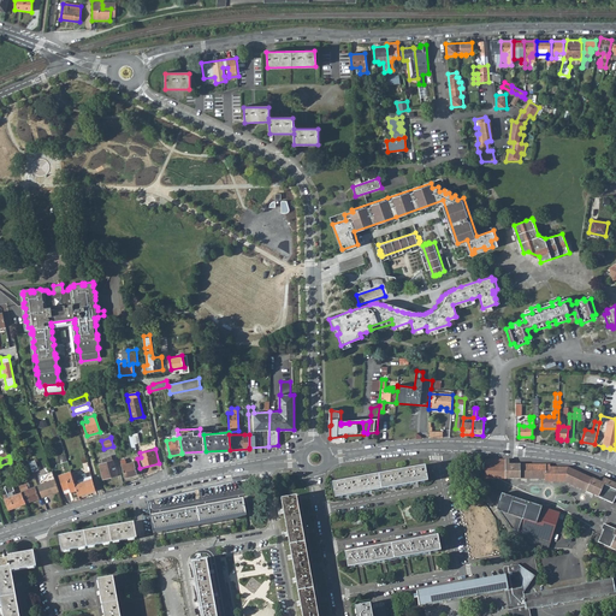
[(107,458),(108,462),(102,463),(100,465),(102,477),(111,475),(111,477),(117,475),(112,456),(107,457),(107,458)]
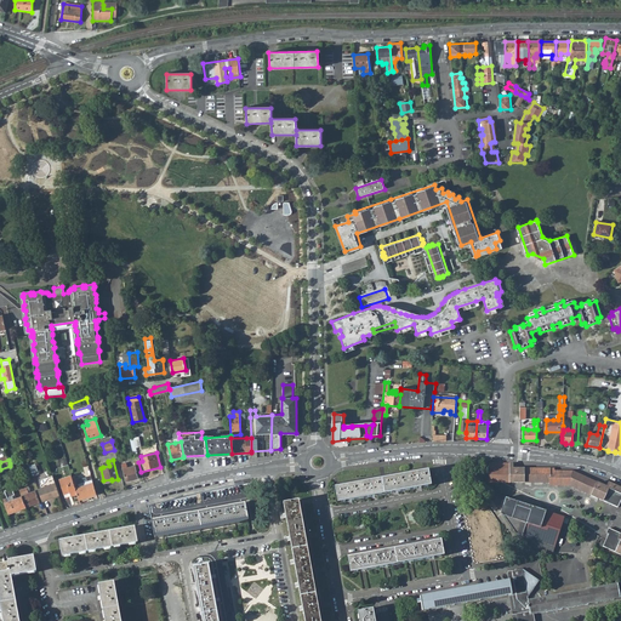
[(127,468),(126,463),(121,465),(125,482),(138,478),(137,473),(141,472),(138,462),(134,463),(135,466),(127,468)]
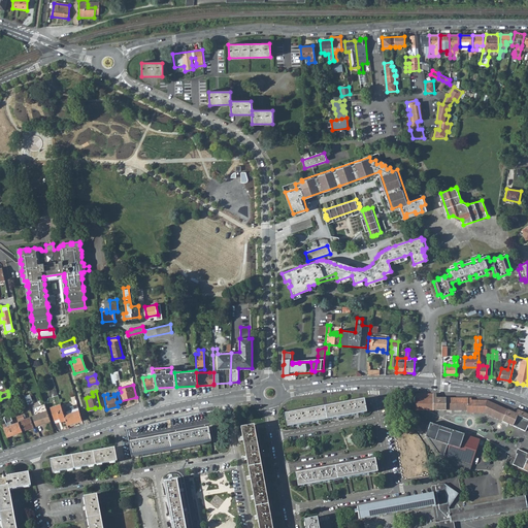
[(436,399),(436,394),(420,395),(420,410),(467,410),(468,413),(482,413),(482,411),(525,432),(527,425),(527,415),(519,411),(517,410),(516,415),(491,403),(489,401),(488,401),(487,401),(486,400),(485,400),(471,400),(471,399),(436,399)]
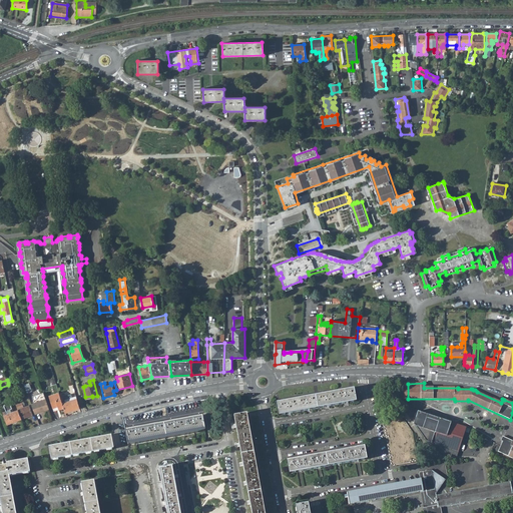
[(356,402),(354,389),(277,402),(279,415),(356,402)]
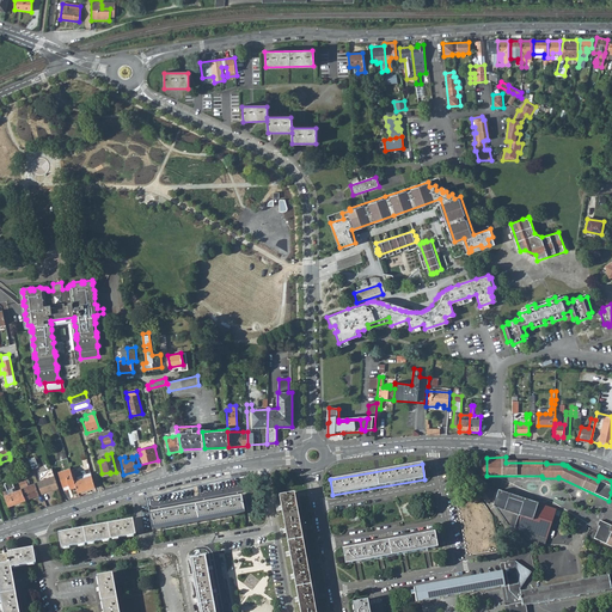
[(42,494),(59,488),(51,469),(49,470),(50,477),(37,482),(42,494)]
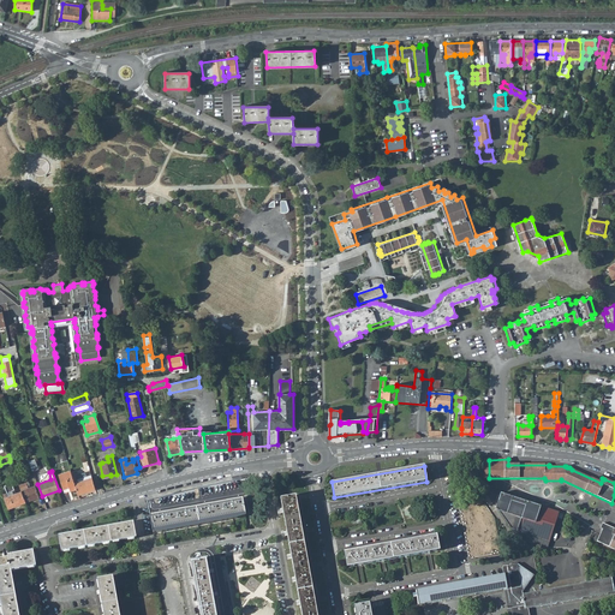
[(71,493),(77,491),(72,477),(71,472),(58,477),(63,491),(70,489),(71,493)]
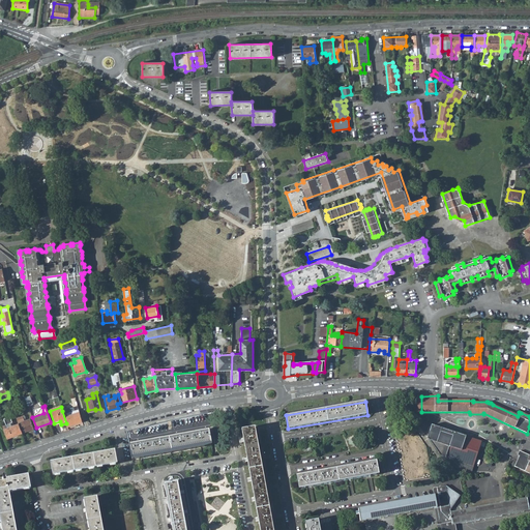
[(67,427),(82,421),(80,416),(79,412),(76,413),(67,415),(65,410),(62,411),(66,423),(67,427)]
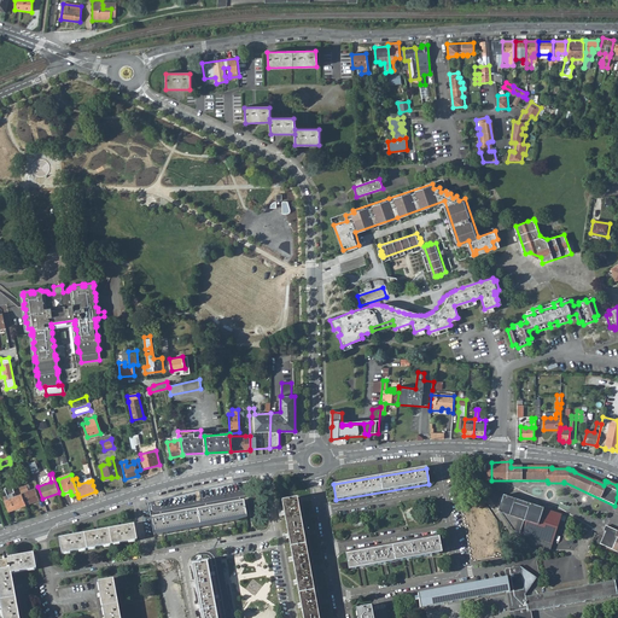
[(30,490),(24,493),(22,487),(19,479),(17,481),(22,494),(25,505),(39,500),(35,488),(30,490)]
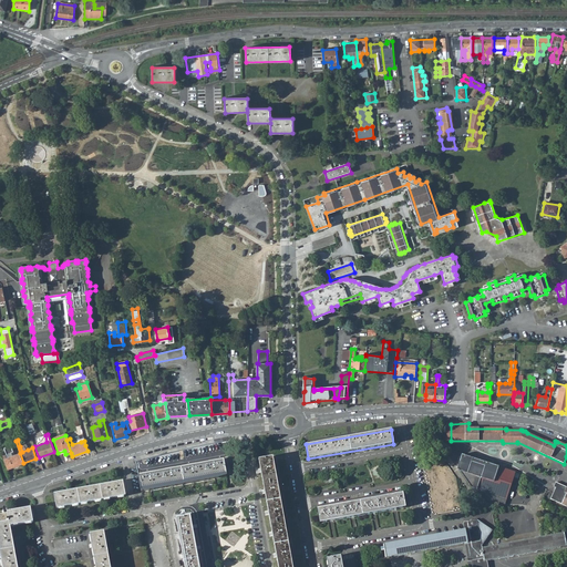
[(23,463),(20,453),(16,454),(13,445),(4,449),(7,454),(3,455),(8,468),(23,463)]
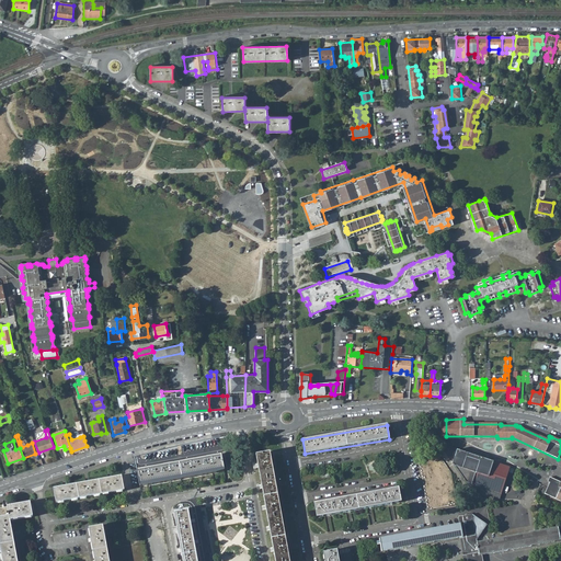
[(510,468),(467,454),(456,450),(453,464),(467,482),(472,484),(501,494),(508,473),(512,476),(514,470),(510,469),(510,468)]
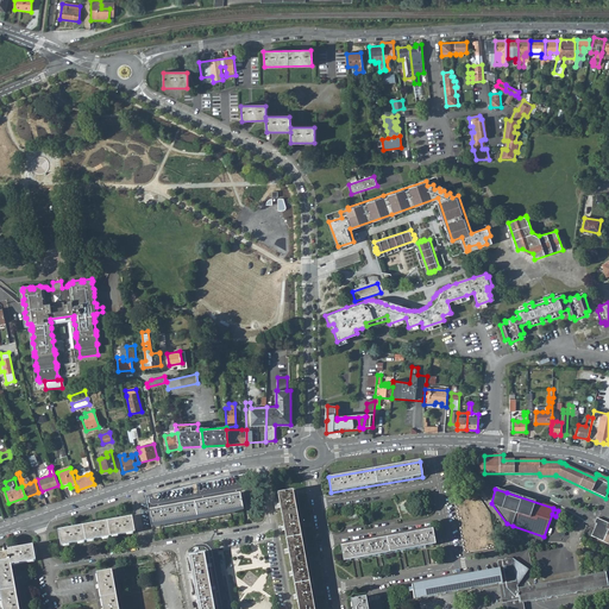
[(314,608),(293,491),(277,494),(297,608),(314,608)]
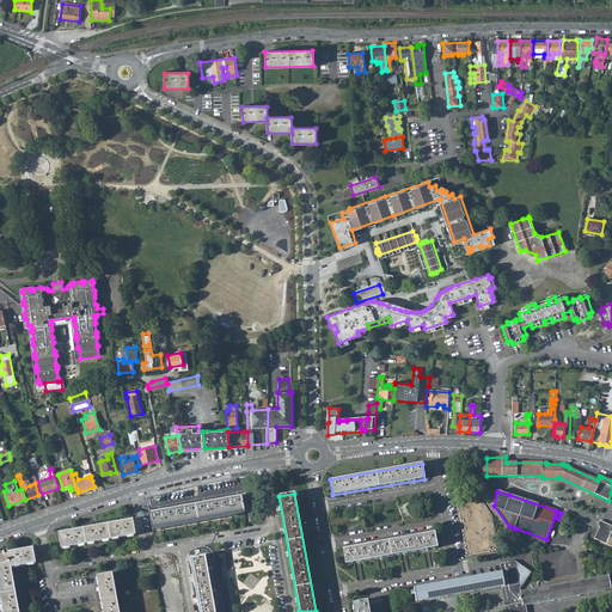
[(244,512),(240,497),(148,514),(150,514),(151,525),(152,530),(244,512)]
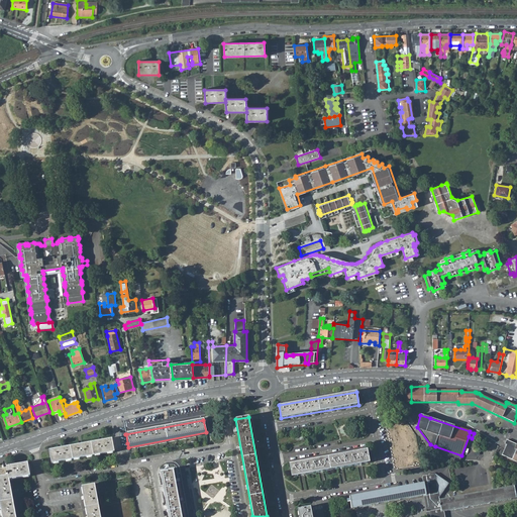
[(412,466),(405,427),(392,429),(399,469),(412,466)]
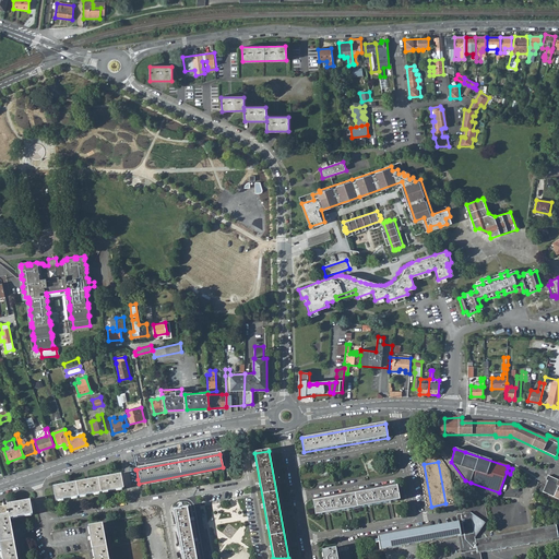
[(123,489),(120,475),(52,488),(55,501),(123,489)]
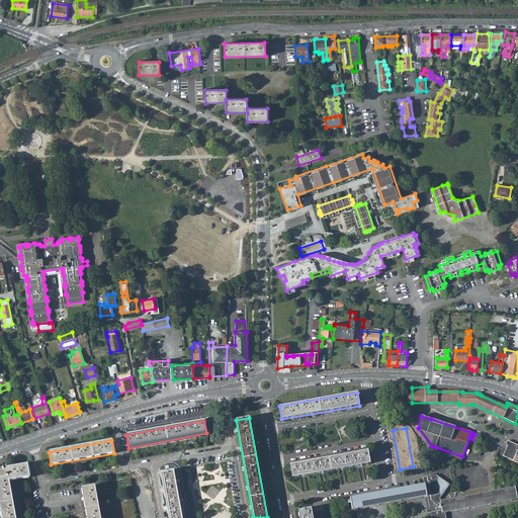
[(517,451),(513,460),(517,462),(517,445),(508,441),(506,445),(508,446),(517,451)]
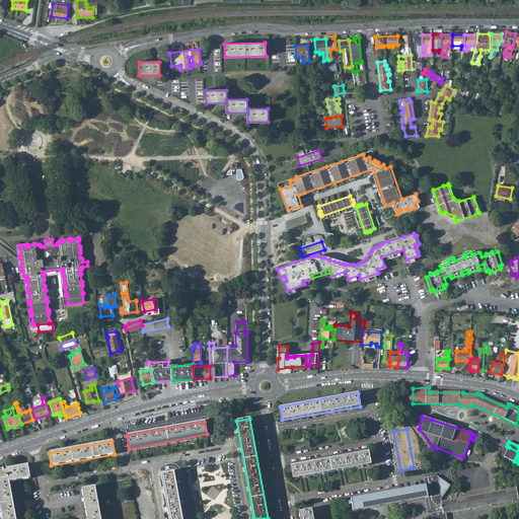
[(370,464),(368,452),(291,466),(293,478),(370,464)]
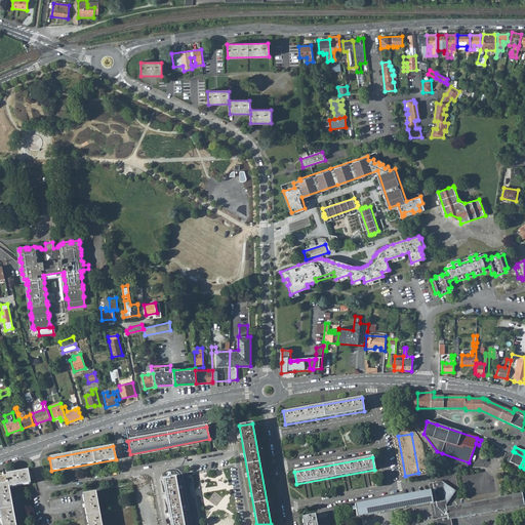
[(29,473),(0,477),(0,517),(1,524),(14,524),(9,490),(31,487),(29,473)]
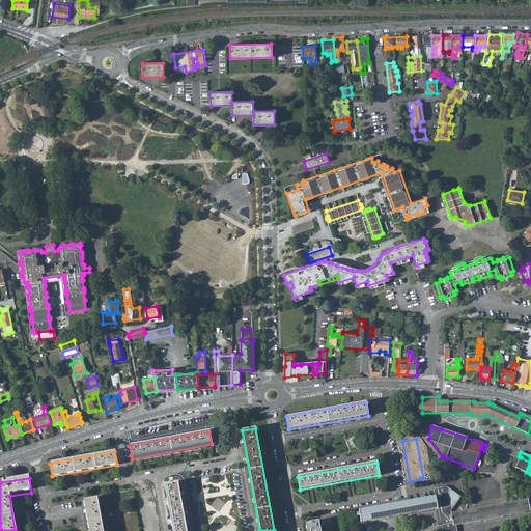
[(186,530),(177,483),(165,486),(172,530),(186,530)]
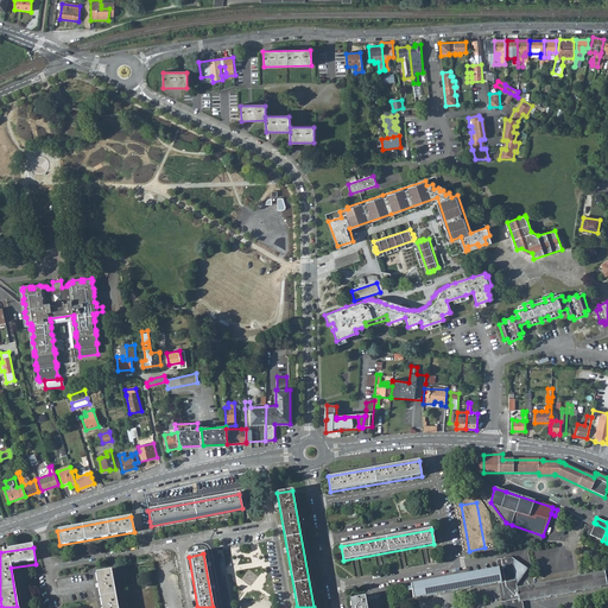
[(511,557),(505,558),(505,557),(504,557),(504,558),(496,559),(499,568),(411,584),(413,597),(501,582),(506,607),(520,607),(519,601),(517,588),(515,584),(527,569),(511,557)]
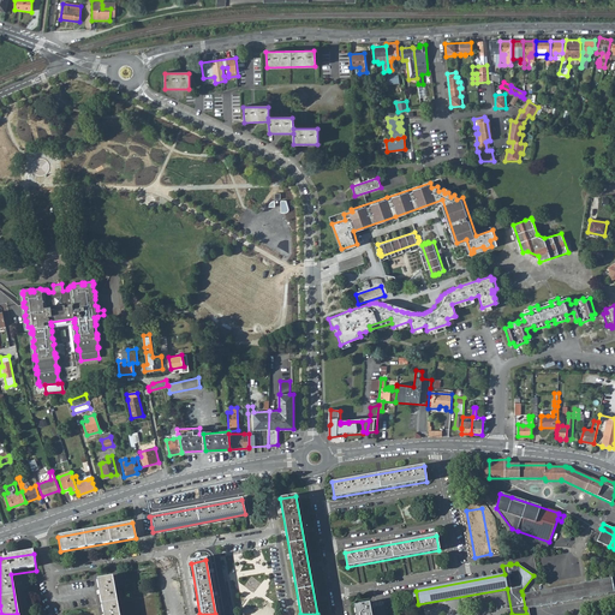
[(118,614),(113,586),(112,577),(95,579),(101,614),(118,614)]
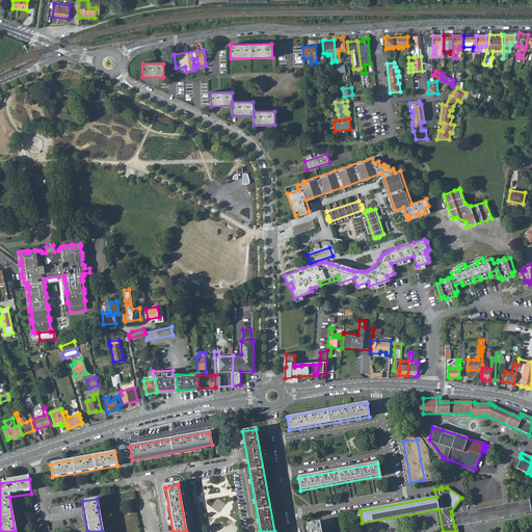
[(308,531),(321,531),(320,523),(307,525),(308,531)]
